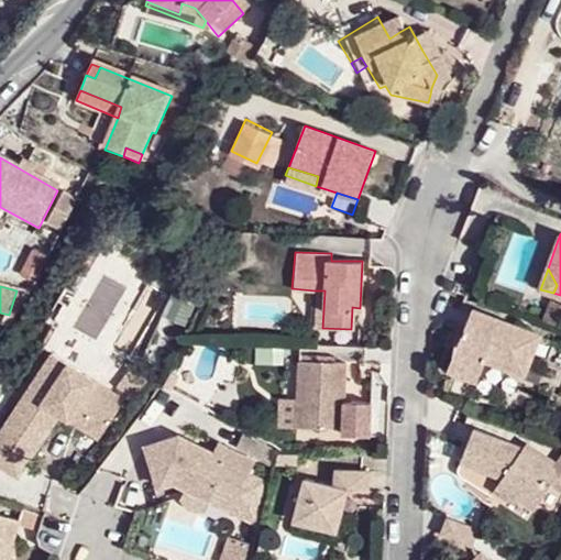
[(314,327),(322,328),(325,291),(315,291),(314,327)]
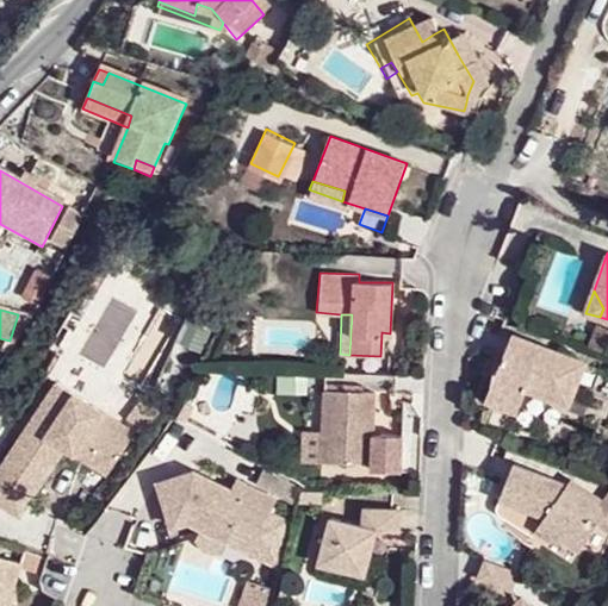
[(607,331),(605,331),(595,349),(607,354),(607,331)]
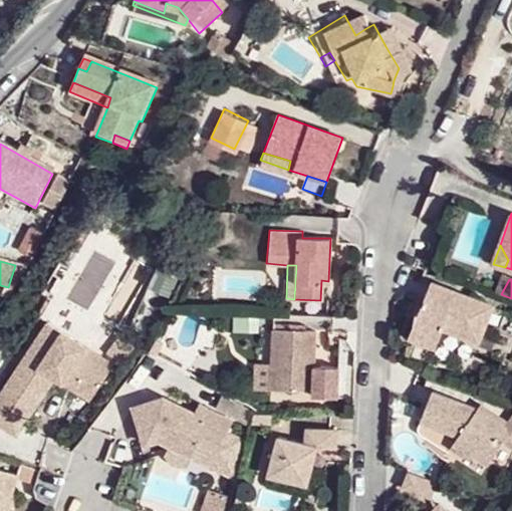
[(494,309),(434,284),(411,339),(438,349),(446,330),(480,345),(494,309)]
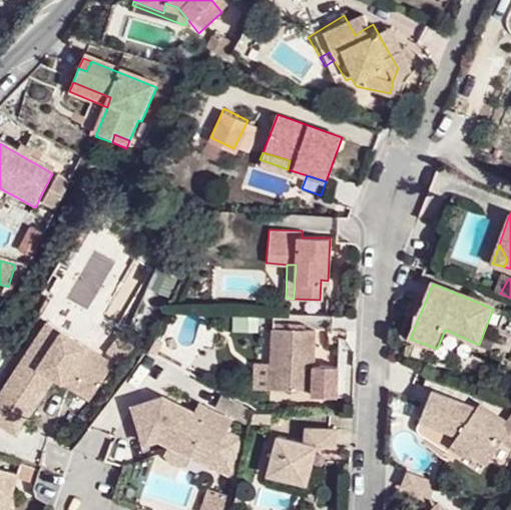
[(45,322),(0,396),(0,424),(18,436),(54,378),(64,362),(84,374),(79,383),(93,394),(112,363),(45,322)]
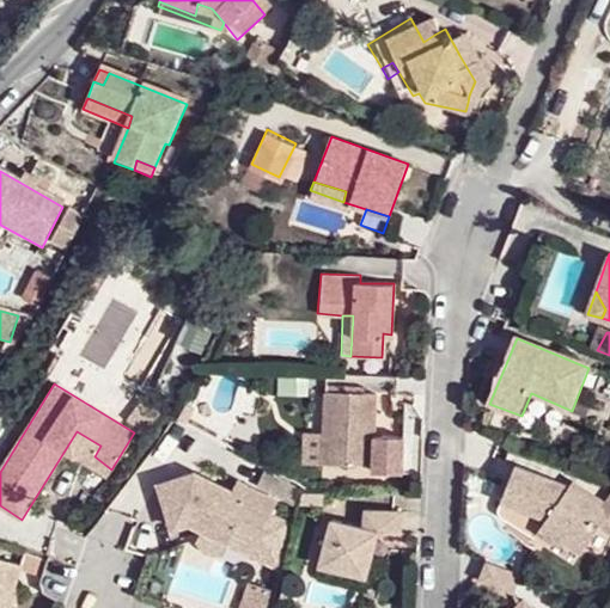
[(368,471),(402,473),(403,436),(373,435),(374,393),(322,391),(318,462),(368,465),(368,471)]
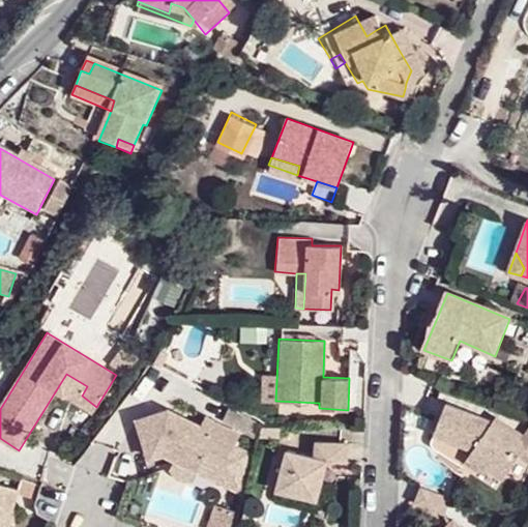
[(93,413),(96,407),(82,396),(87,386),(66,374),(56,390),(93,413)]
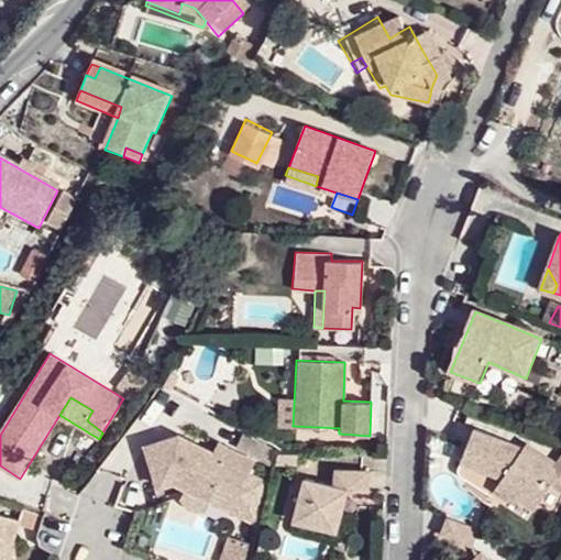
[(520,448),(472,429),(459,460),(503,479),(498,485),(512,494),(532,508),(547,482),(552,471),(535,458),(524,450),(520,448)]
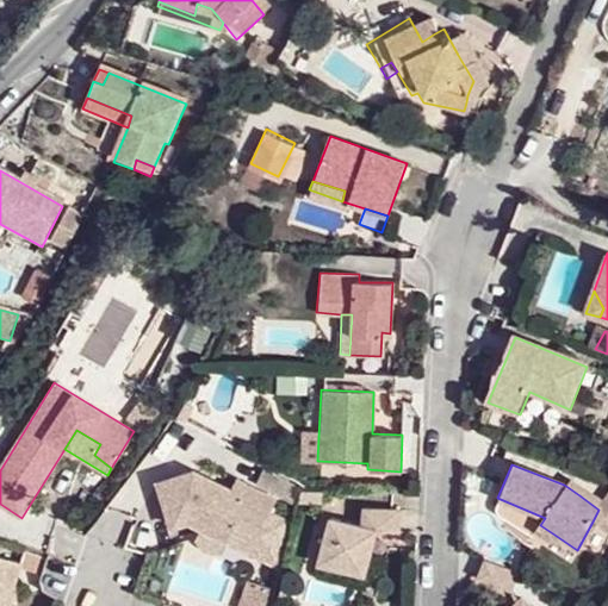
[(254,542),(274,505),(242,487),(236,499),(228,493),(188,473),(154,483),(168,528),(185,523),(223,544),(231,530),(254,542)]
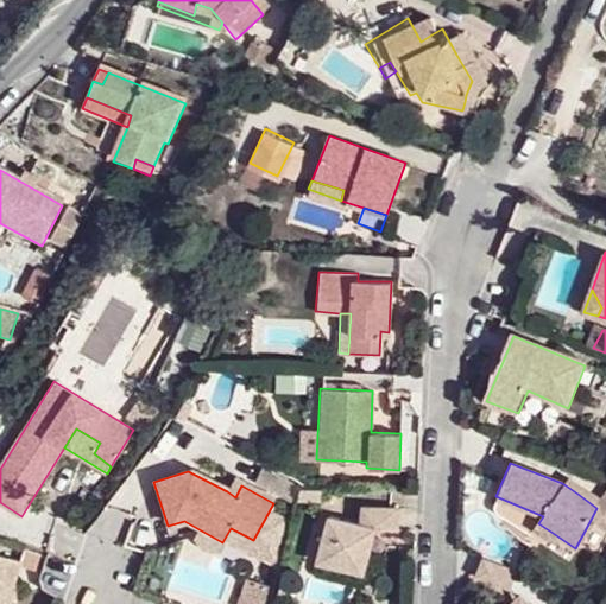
[(297,491),(264,474),(256,490),(289,508),(297,491)]
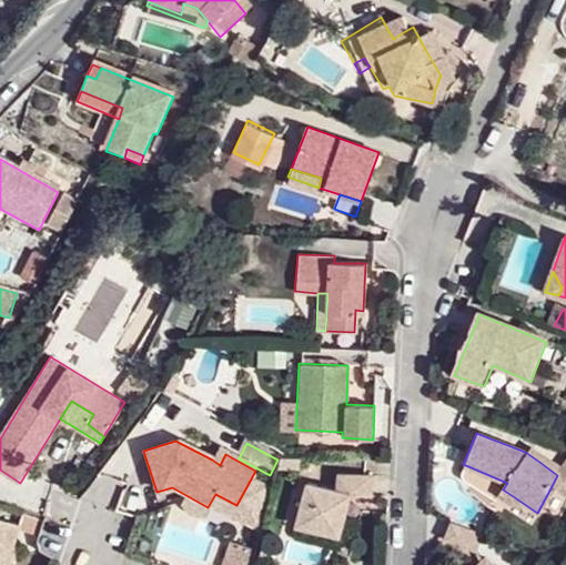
[(218,450),(212,460),(220,465),(225,454),(218,450)]
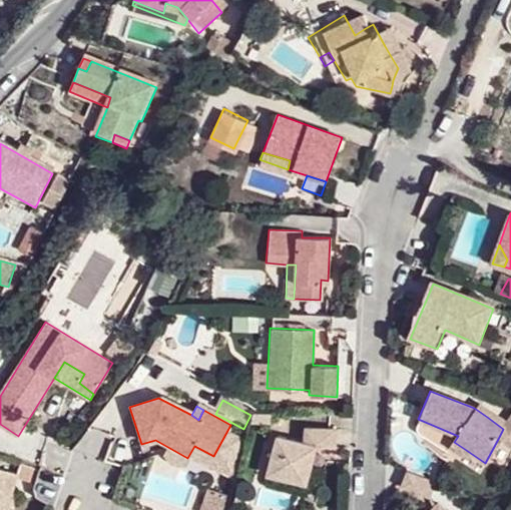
[(304,443),(278,434),(264,472),(303,486),(317,446),(334,448),(335,429),(303,428),(304,443)]
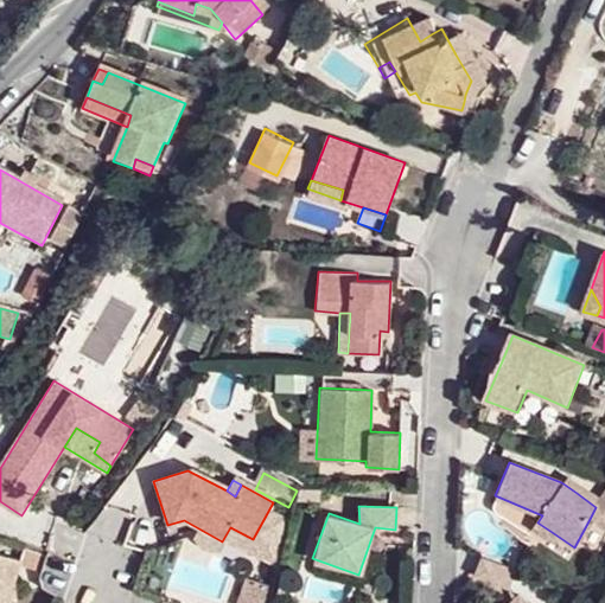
[(604,524),(604,512),(596,507),(590,519),(604,527),(604,524)]
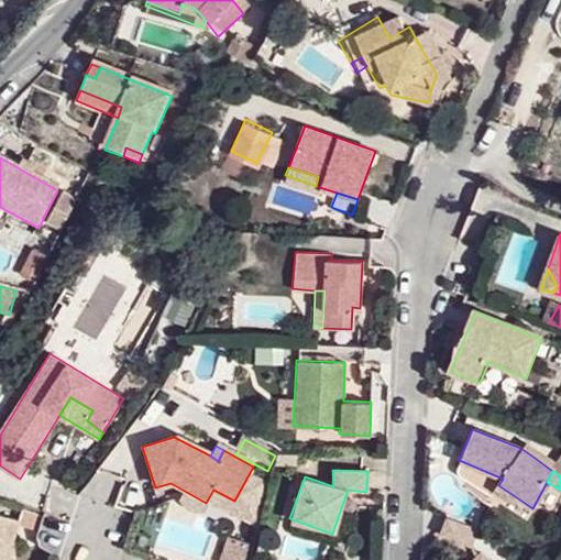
[(507,500),(512,494),(498,485),(495,490),(507,500)]
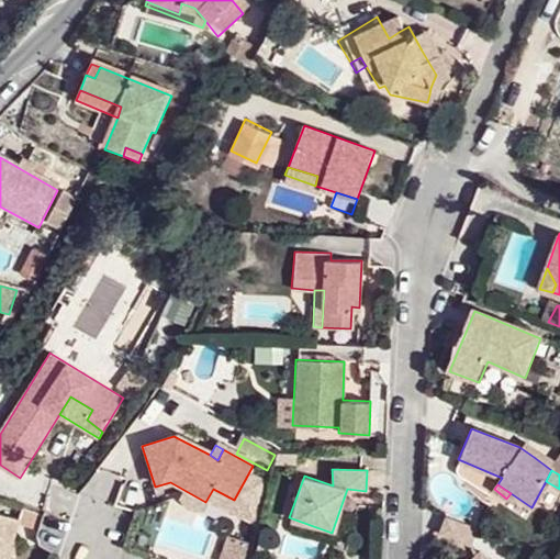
[(213,489),(205,502),(225,513),(234,500),(213,489)]
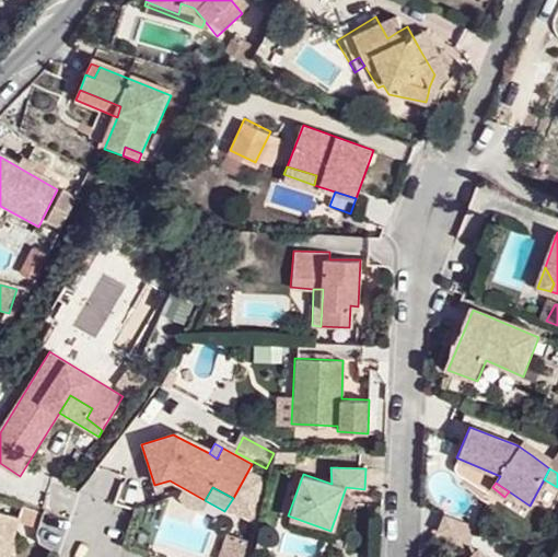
[(14,514),(0,510),(0,556),(7,556),(14,537),(9,535),(14,514)]
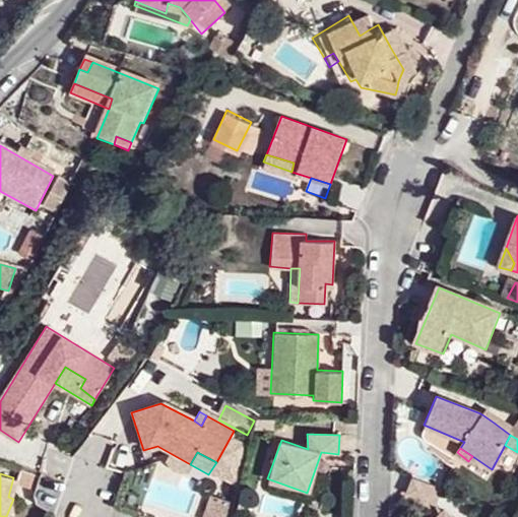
[(440,490),(411,477),(404,494),(433,506),(440,490)]
